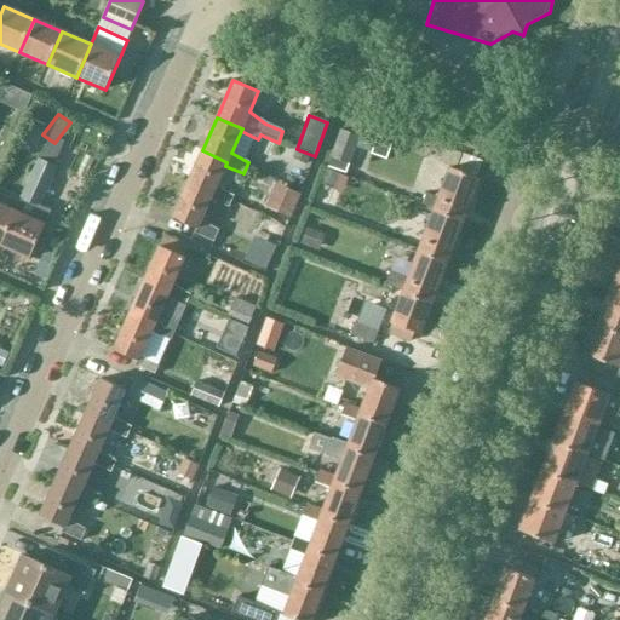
[(348,172),(351,164),(361,137),(340,131),(331,156),(328,164),(348,172)]
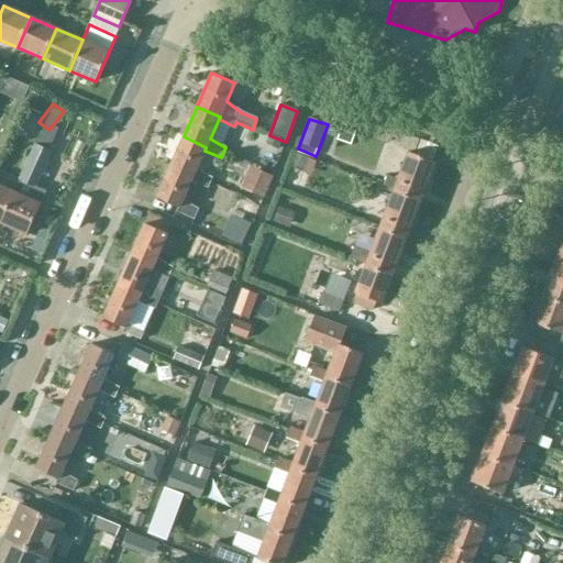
[(197,169),(205,151),(206,147),(184,136),(170,167),(192,178),(191,181),(207,189),(212,178),(197,169)]
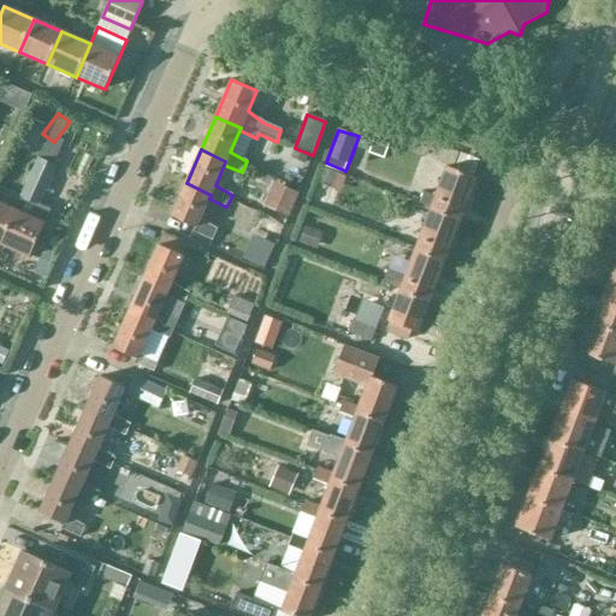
[(10,154),(1,173),(17,179),(25,160),(10,154)]
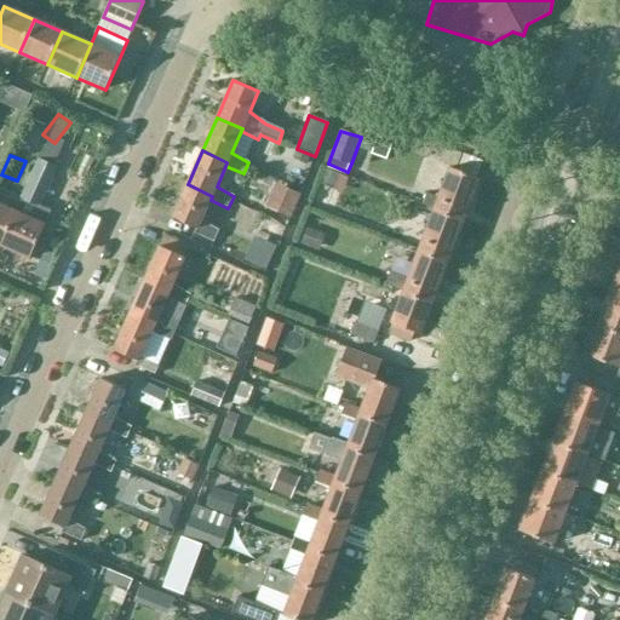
[(16,212),(1,246),(30,258),(45,225),(28,218),(34,205),(44,196),(56,168),(38,161),(16,212)]
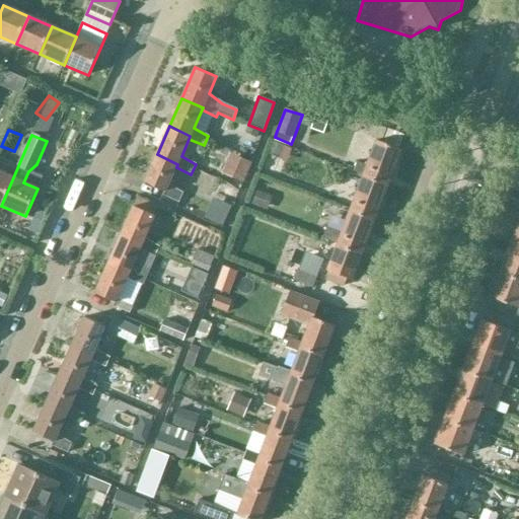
[(364,176),(388,184),(400,150),(377,141),(364,176)]
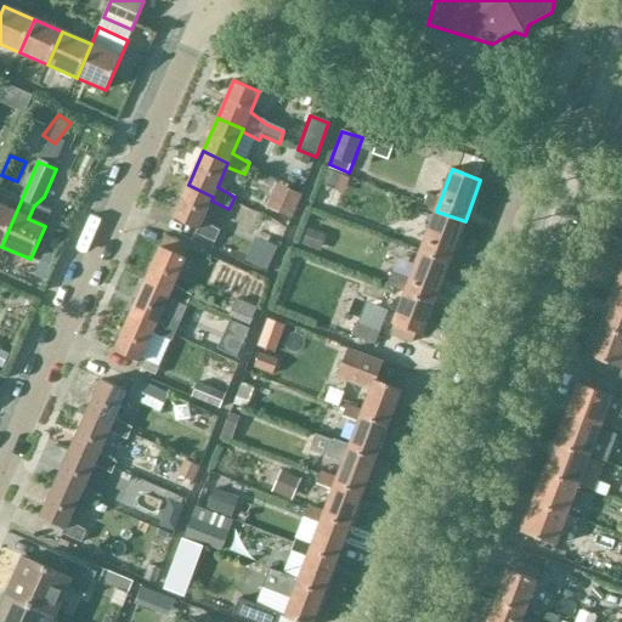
[(66,202),(78,207),(88,184),(77,179),(66,202)]
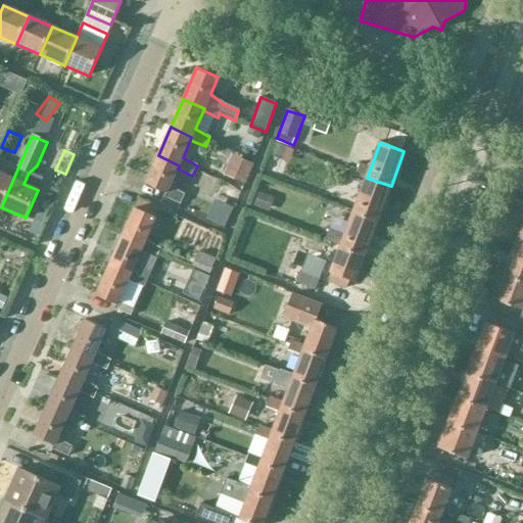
[(170,187),(178,169),(179,165),(158,155),(145,185),(164,194),(163,197),(180,204),(184,195),(170,187)]
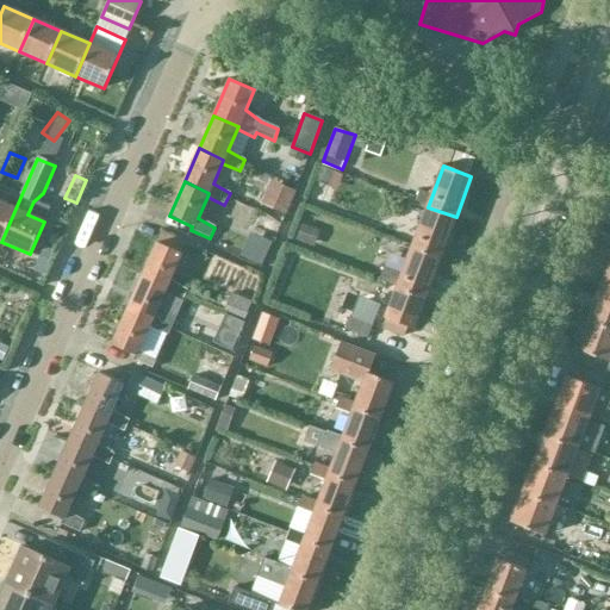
[(293,193),(267,182),(255,211),(281,222),(293,193)]
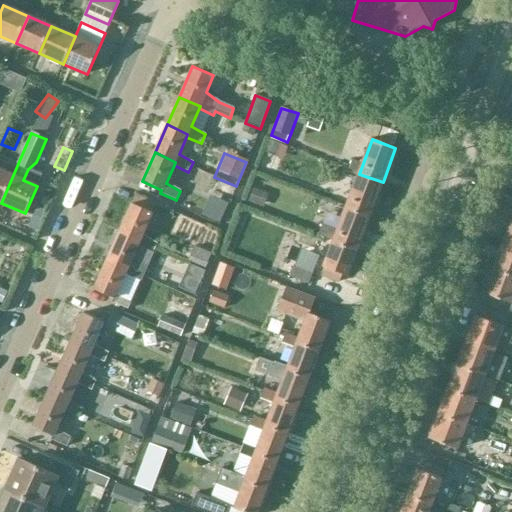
[(0,202),(1,203),(13,175),(0,169),(0,202)]
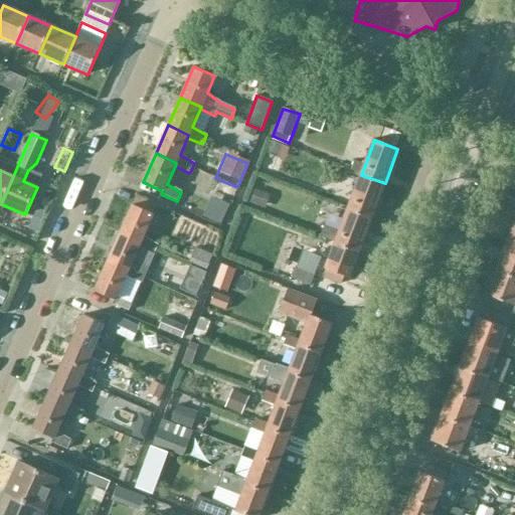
[(372,217),(385,183),(361,175),(349,208),(372,217)]
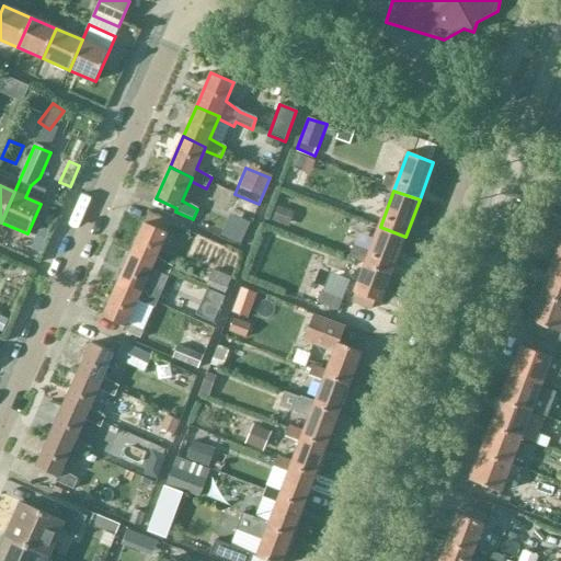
[(240,239),(247,217),(233,213),(227,235),(240,239)]
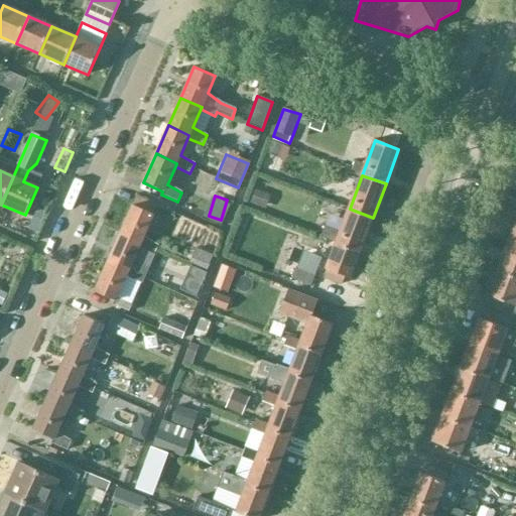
[(141,243),(139,248),(153,256),(158,245),(144,237),(153,215),(133,205),(121,234),(141,243)]
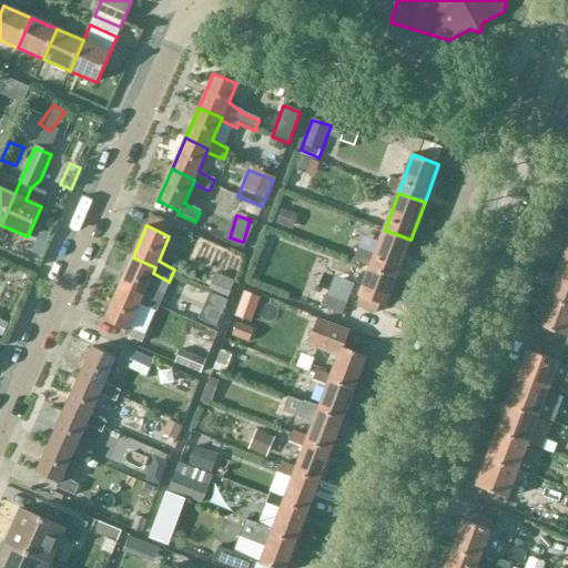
[(396,279),(411,240),(385,230),(371,267),(396,279)]
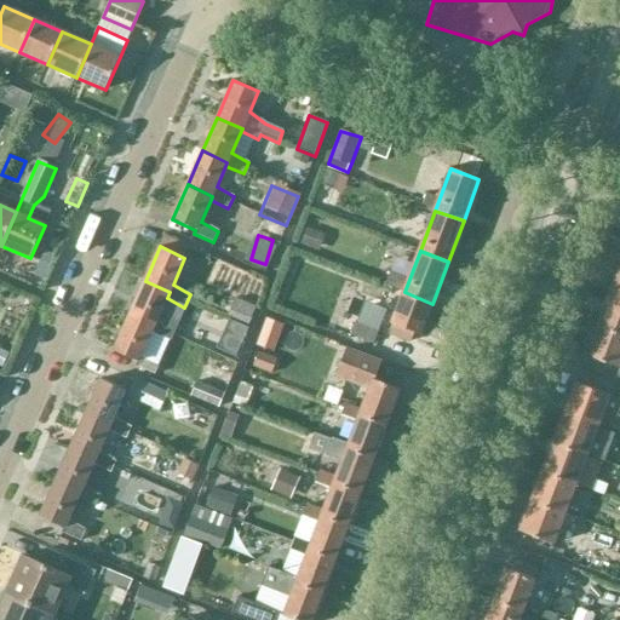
[(619,300),(619,267),(609,297),(619,300)]
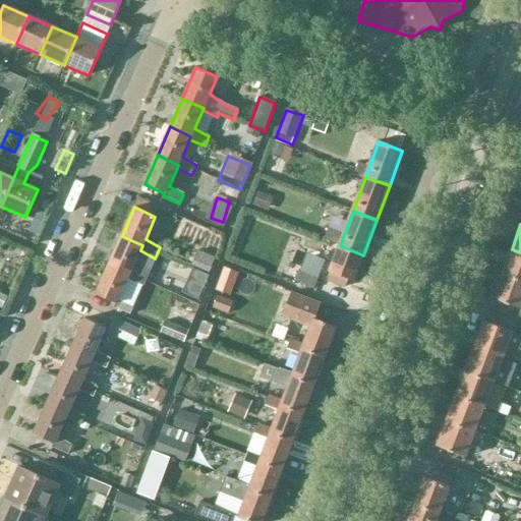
[(122,236),(109,265),(129,275),(128,279),(142,286),(147,277),(155,258),(140,250),(142,245),(122,236)]
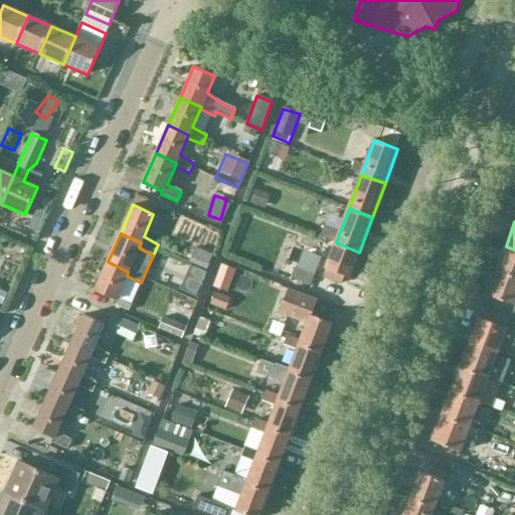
[(349,278),(359,252),(336,242),(326,270),(323,278),(341,285),(344,276),(349,278)]
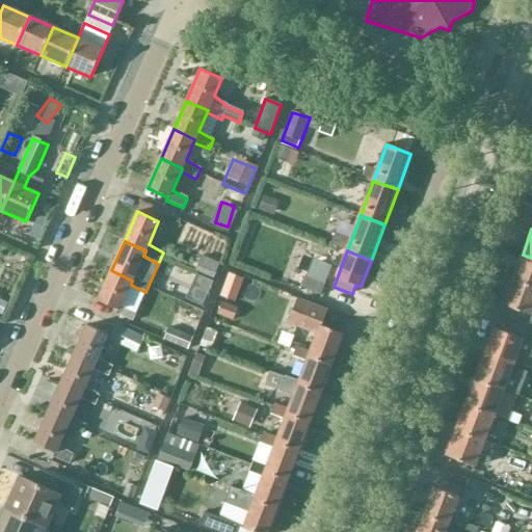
[(531,287),(531,258),(523,255),(512,280),(531,287)]
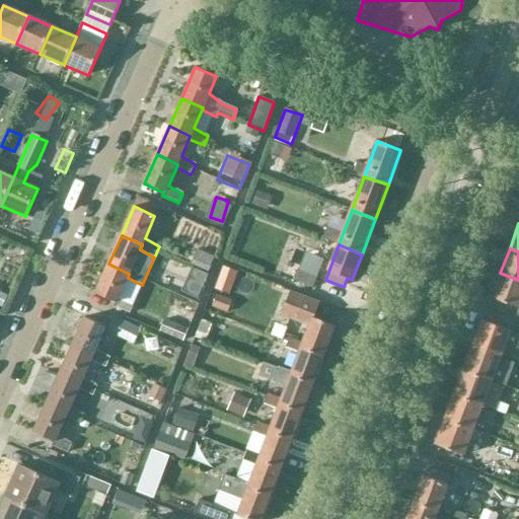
[(120,295),(128,278),(129,274),(108,264),(95,293),(116,302),(114,306),(130,313),(134,304),(120,295)]
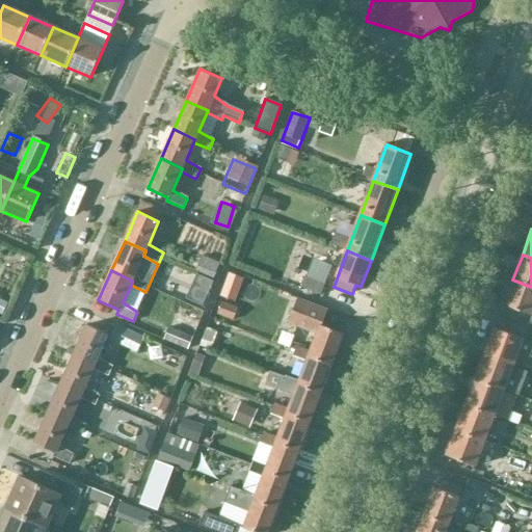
[(531,317),(531,314),(531,287),(512,280),(503,306),(531,317)]
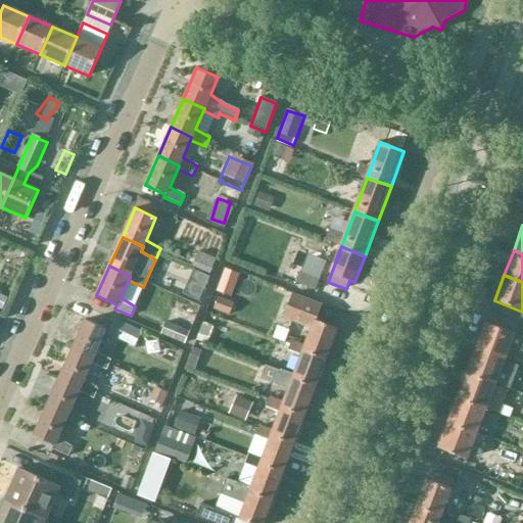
[(326,359),(337,329),(316,321),(322,306),(291,295),(283,318),(312,329),(304,347),(303,349),(326,359)]
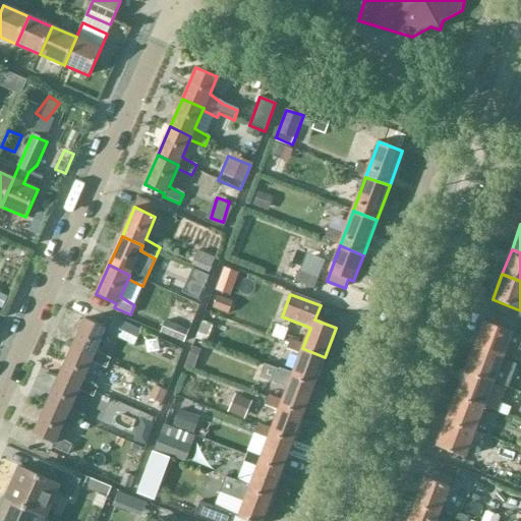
[(93,358),(91,362),(106,368),(110,359),(96,351),(106,328),(84,319),(71,349),(93,358)]
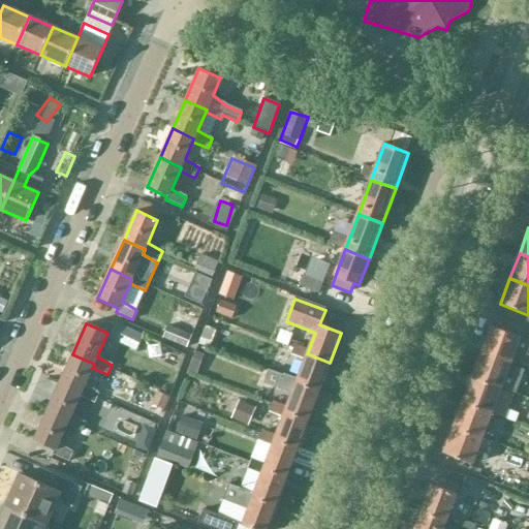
[(136,351),(142,341),(144,337),(115,323),(109,338),(136,351)]
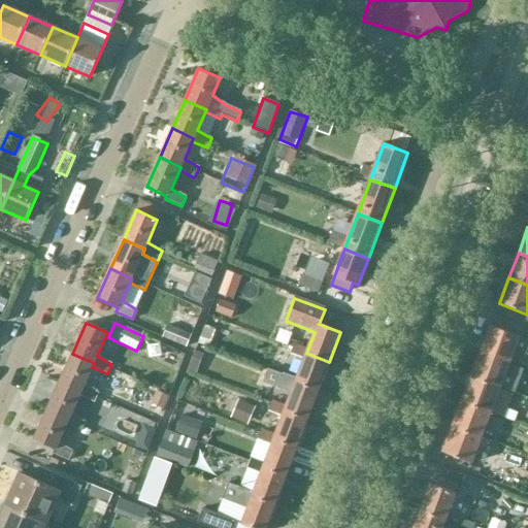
[(168,325),(162,338),(180,345),(186,333),(168,325)]
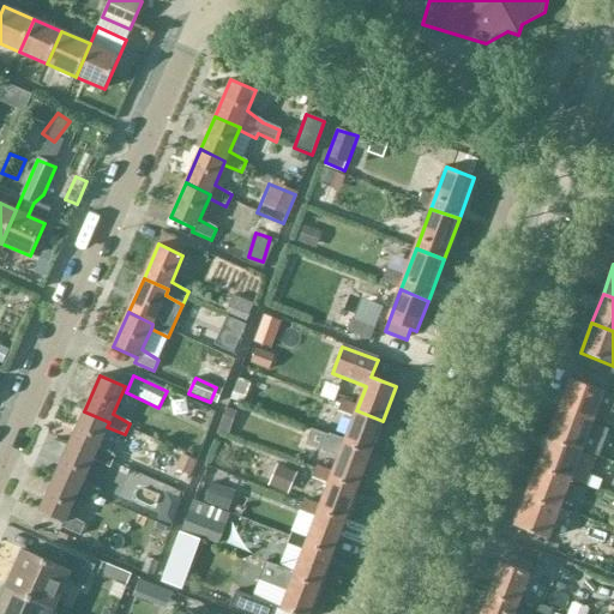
[(591,422),(597,408),(613,414),(613,396),(570,380),(559,409),(591,422)]
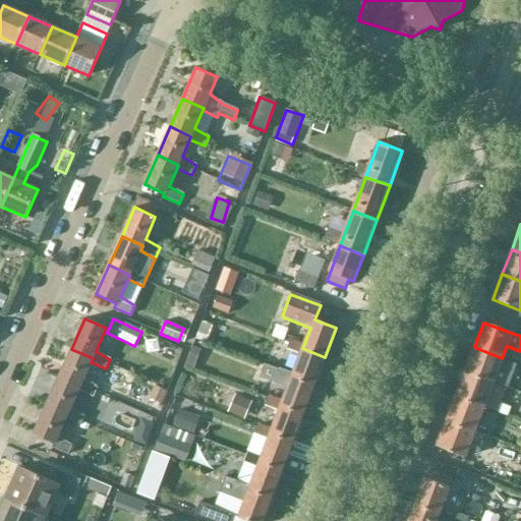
[(303,346),(290,341),(286,349),(300,355),(292,374),(291,377),(313,386),(325,357),(302,348),(303,346)]
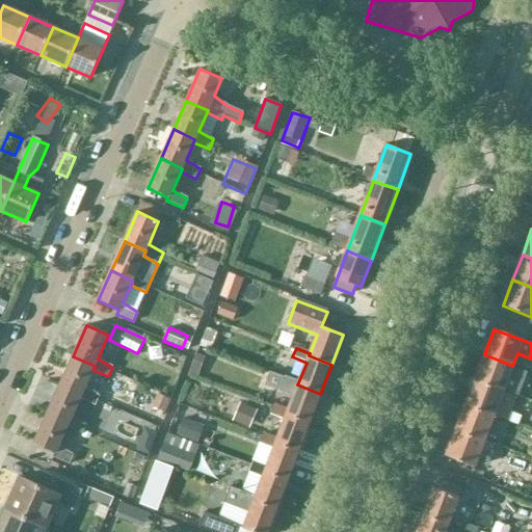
[(484,354),(475,380),(503,392),(515,397),(517,398),(527,373),(512,368),(512,366),(484,354)]
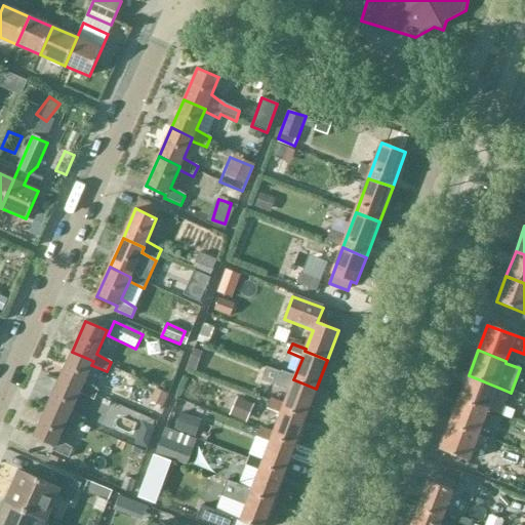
[(83,382),(91,365),(93,361),(72,352),(59,380),(80,390),(78,393),(93,400),(97,391),(83,382)]
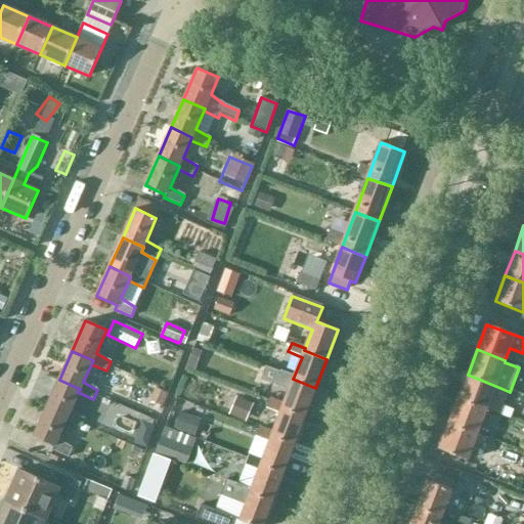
[(305,416),(315,388),(293,379),(294,377),(280,372),(280,373),(265,366),(260,379),(290,390),(284,404),(282,407),(305,416)]
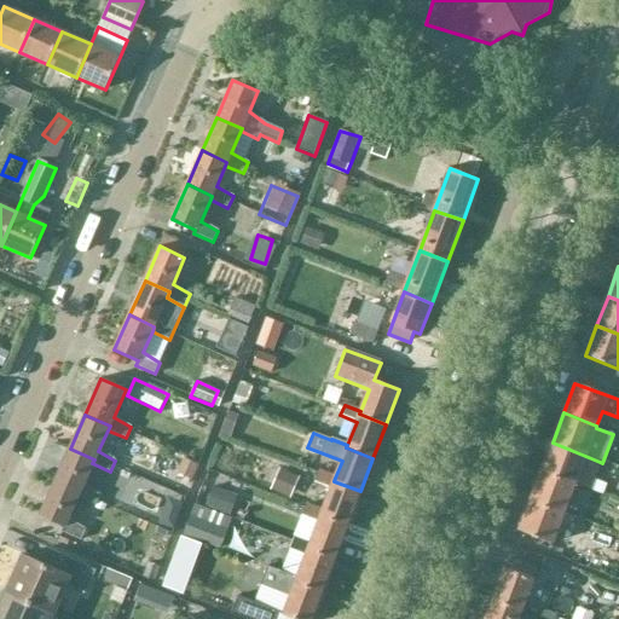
[(585,456),(553,443),(542,472),(574,485),(574,484),(590,489),(600,462),(585,456)]
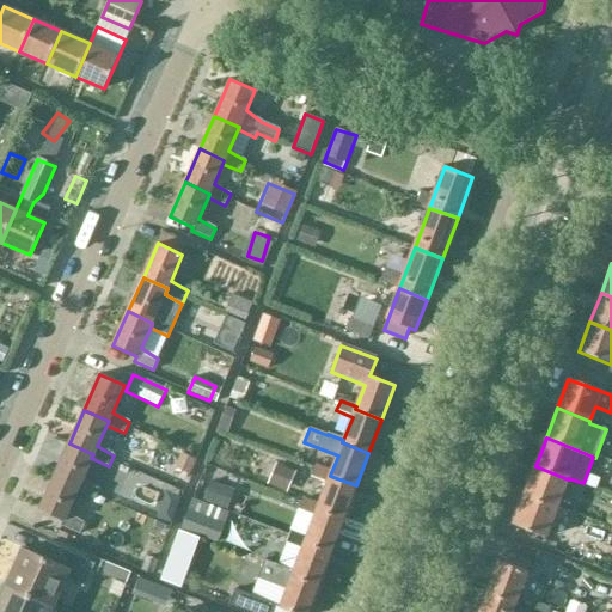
[(81,479),(91,458),(93,454),(69,444),(55,476),(79,488),(77,493),(93,501),(98,489),(81,479)]
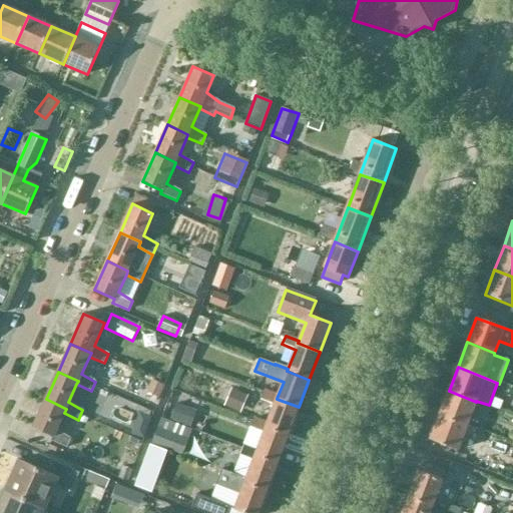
[(277,399),(278,396),(265,391),(261,400),(275,405),(267,424),(267,426),(289,435),(299,407),(277,399)]
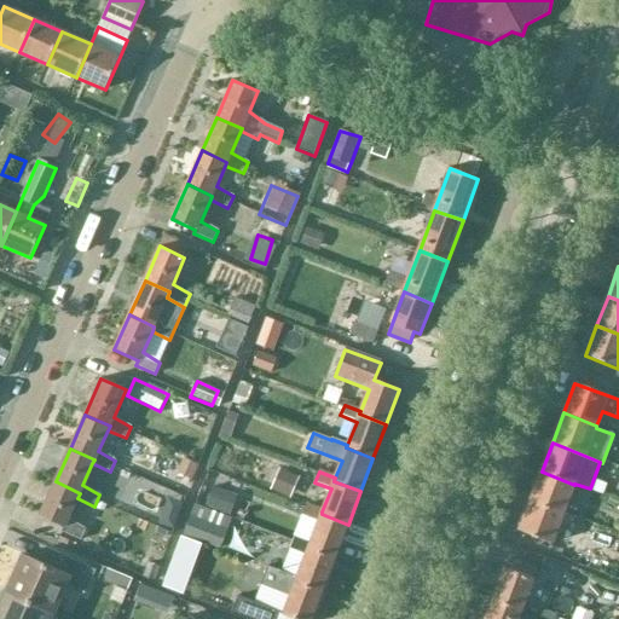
[(563,514),(574,485),(542,472),(531,501),(563,514)]
